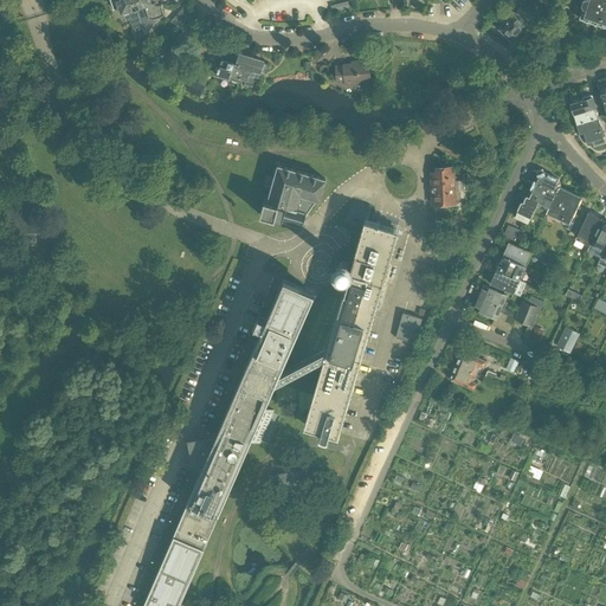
[(130,18),(135,30),(133,31),(140,52),(141,50),(148,47),(147,44),(150,40),(148,33),(146,33),(144,33),(143,28),(142,27),(133,0),(110,0),(114,11),(118,8),(121,14),(123,14),(126,19),(130,18)]
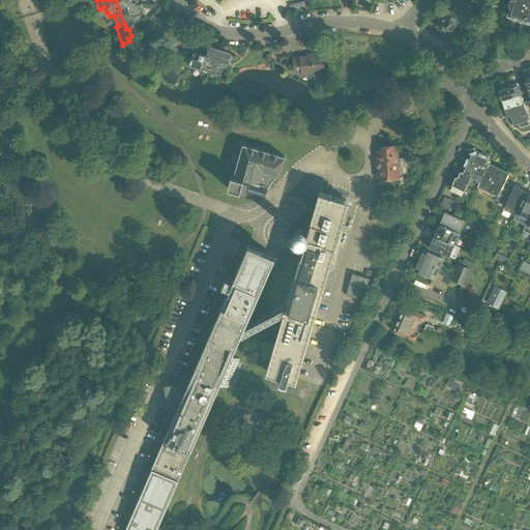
[(116,0),(124,24),(125,25),(126,29),(127,29),(140,16),(142,15),(144,12),(141,5),(139,4),(138,5),(136,0),(116,0)]
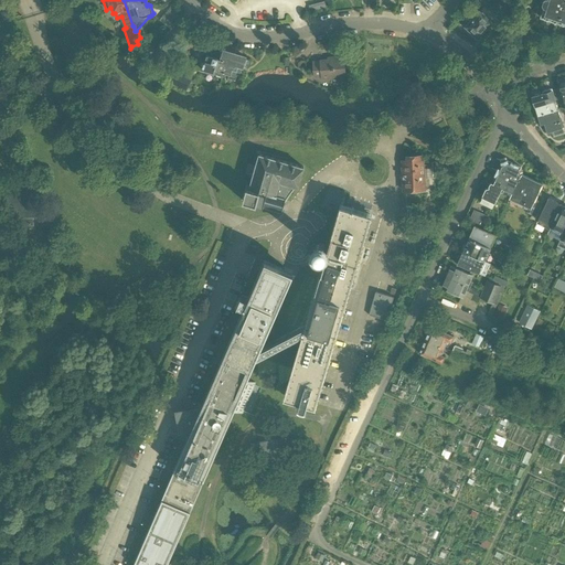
[(542,16),(541,17),(558,22),(564,0),(541,0),(536,14),(542,16)]
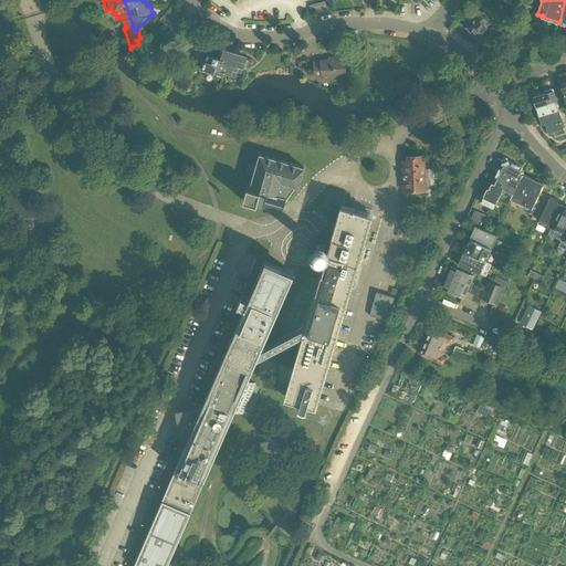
[(173,6),(165,14),(177,23),(184,14),(173,6)]
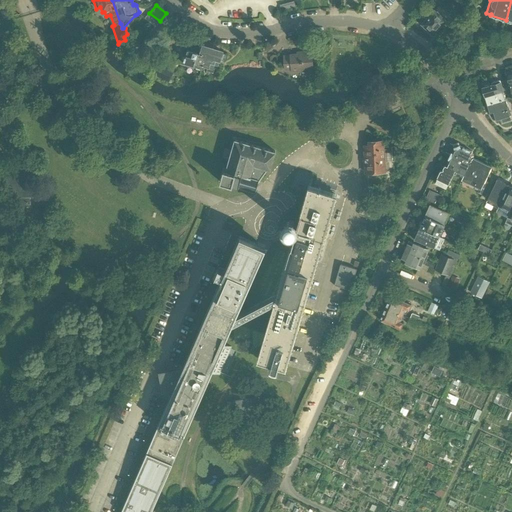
[(435,11),(434,10),(422,24),(433,34),(445,21),(445,20),(447,18),(437,8),(435,11)]
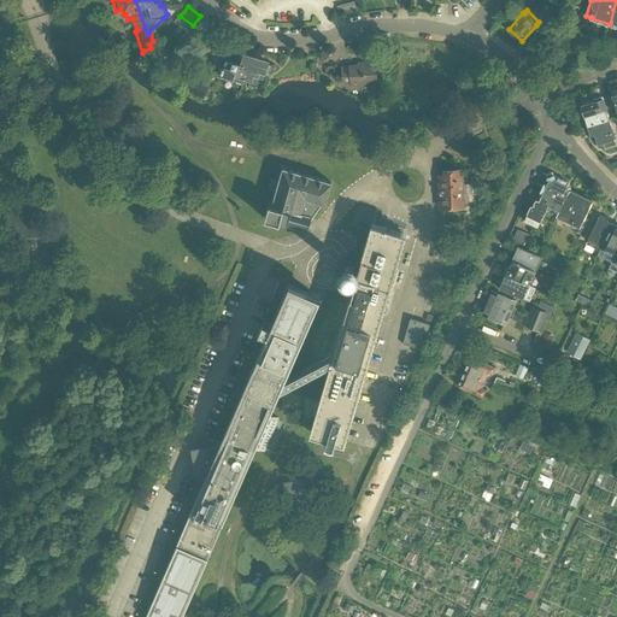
[(245,80),(251,81),(250,86),(257,88),(259,83),(257,83),(259,77),(263,78),(264,75),(269,63),(245,56),(241,54),(240,62),(242,63),(241,69),(247,71),(245,80)]
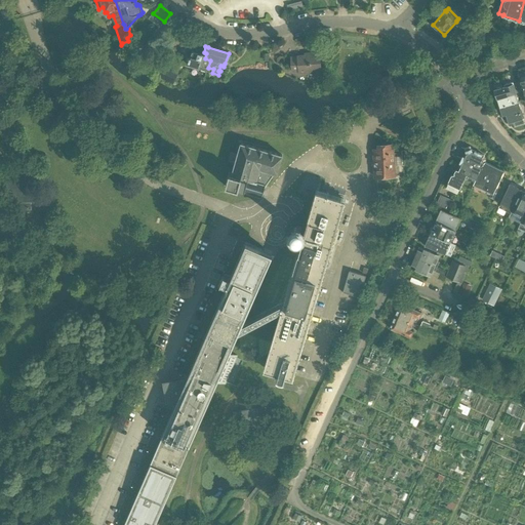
[(193,51),(192,55),(189,65),(200,69),(201,66),(208,68),(210,61),(205,58),(206,53),(204,52),(203,54),(198,53),(193,51)]
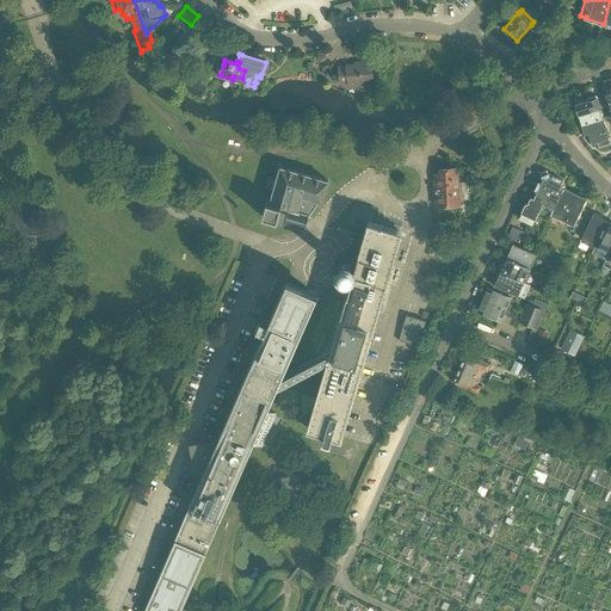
[(339,67),(340,85),(347,85),(347,87),(375,85),(372,61),(358,62),(358,65),(346,66),(346,67),(339,67)]
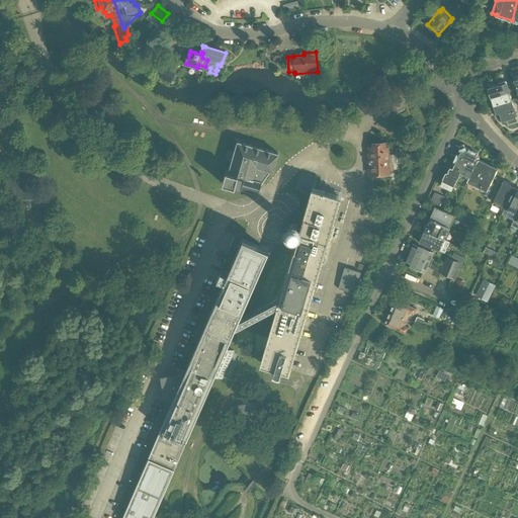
[(171,82),(175,73),(157,65),(153,74),(171,82)]
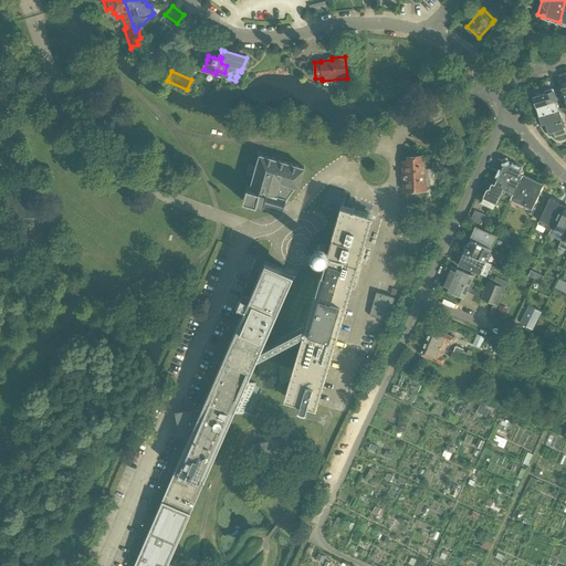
[(559,88),(554,91),(534,96),(540,115),(559,109),(556,101),(562,98),(559,88)]
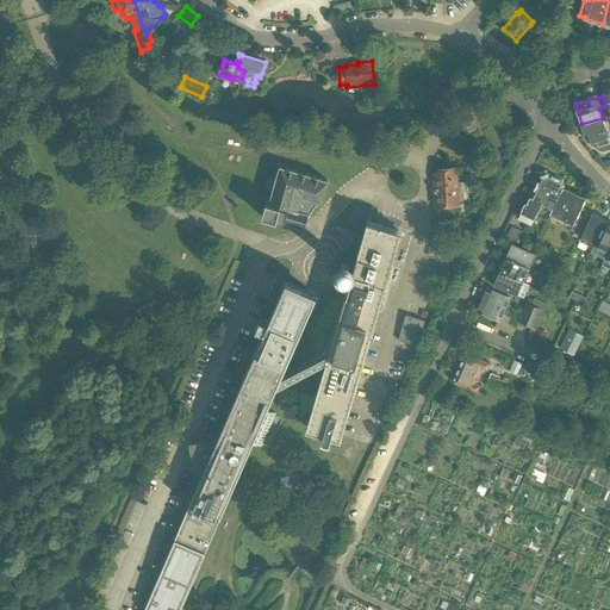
[(591,142),(608,137),(603,118),(582,124),(584,134),(589,132),(591,142)]
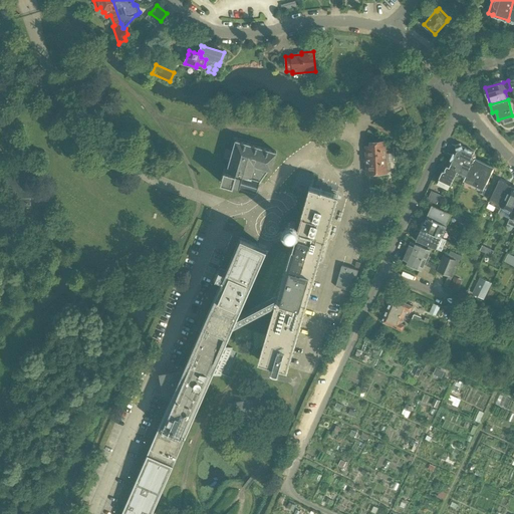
[(240,187),(257,192),(257,191),(254,190),(256,187),(257,188),(258,188),(259,187),(260,187),(260,186),(260,185),(260,184),(259,183),(269,170),(271,170),(277,152),(236,141),(228,171),(225,170),(221,183),(234,186),(239,187),(240,188),(240,187)]
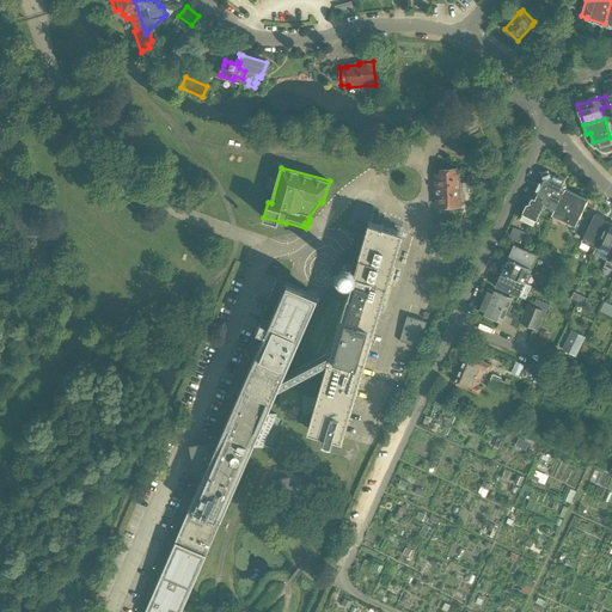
[(439,175),(439,179),(436,179),(436,191),(448,190),(447,183),(459,182),(459,179),(459,169),(441,170),(441,175),(439,175)]
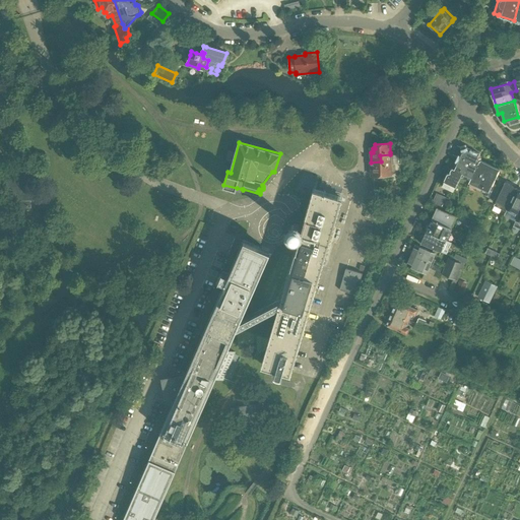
[(461,178),(460,177),(455,187),(456,187),(460,178),(462,179),(464,175),(471,178),(469,182),(469,183),(481,157),(480,154),(467,148),(467,145),(461,147),(454,144),(450,153),(457,156),(455,163),(462,166),(460,172),(461,173),(462,170),(464,171),(461,178)]
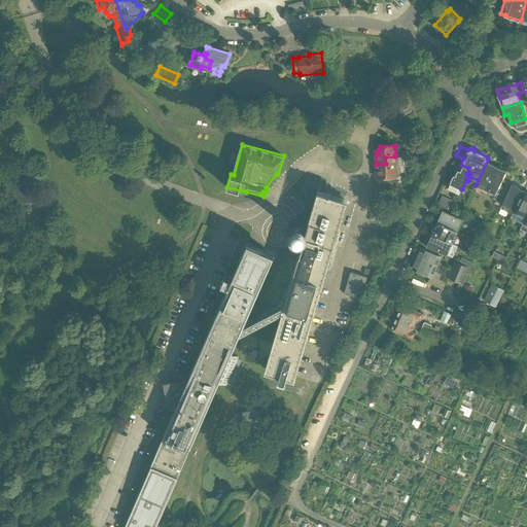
[(395,156),(395,157),(403,156),(405,163),(413,163),(412,150),(403,151),(403,153),(395,154),(395,156)]
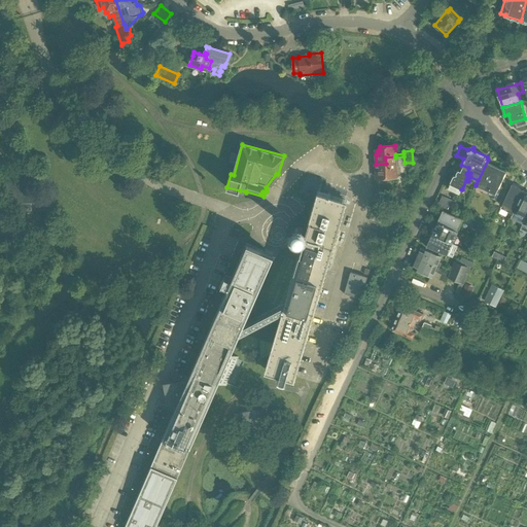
[(385,157),(386,164),(376,165),(377,178),(396,177),(395,157),(395,156),(385,157)]
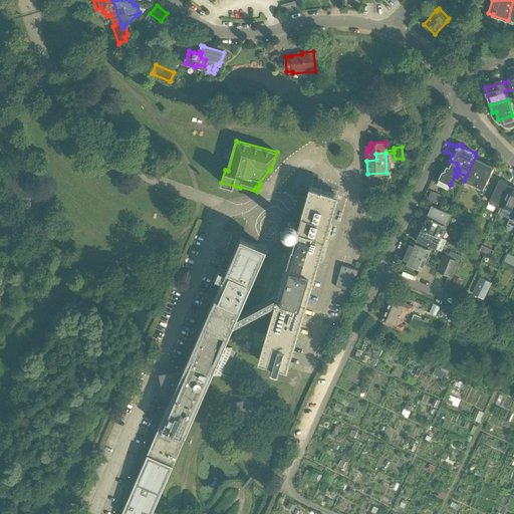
[(464,181),(482,189),(480,194),(488,197),(493,186),(487,183),(494,167),(475,159),(477,157),(476,156),(464,181)]
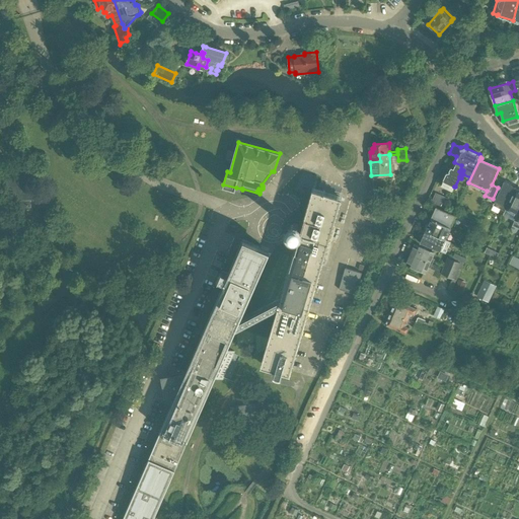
[(443,180),(444,181),(442,186),(451,191),(453,186),(454,187),(459,176),(460,177),(463,170),(461,169),(460,172),(459,171),(461,165),(454,162),(451,168),(450,168),(449,171),(450,172),(446,173),(443,180)]
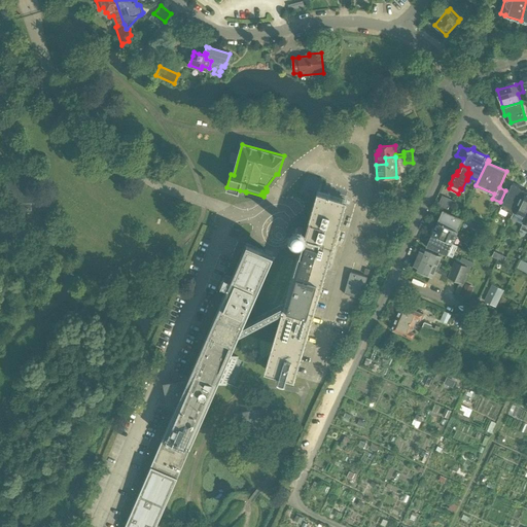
[(303,192),(316,195),(320,177),(306,175),(303,192)]
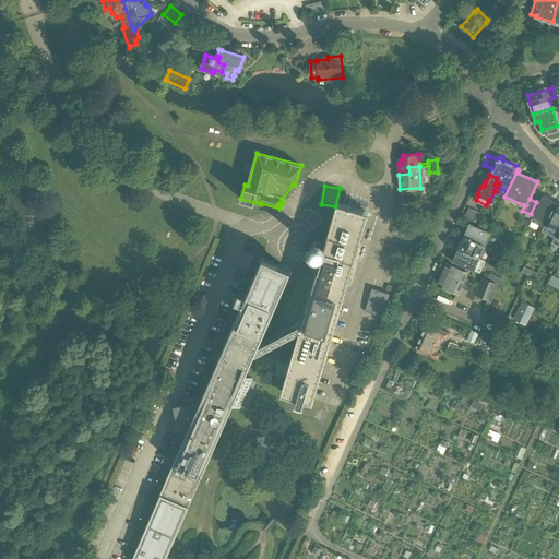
[(533,218),(545,224),(543,228),(544,228),(556,202),(544,197),(533,218)]
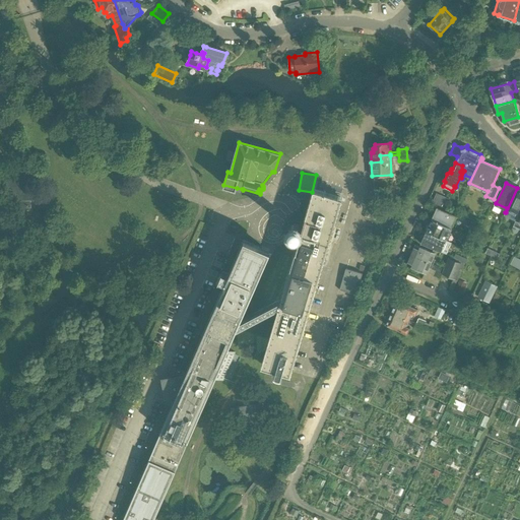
[(516,219),(519,211),(519,189),(517,188),(506,212),(504,215),(515,221),(516,219)]
